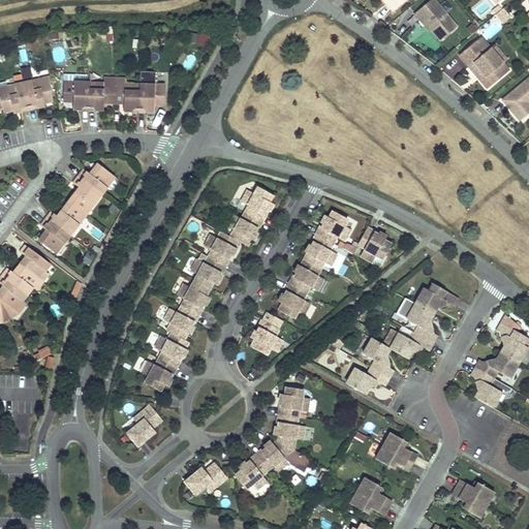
[(406,0),(384,0),(394,10),(406,0)]
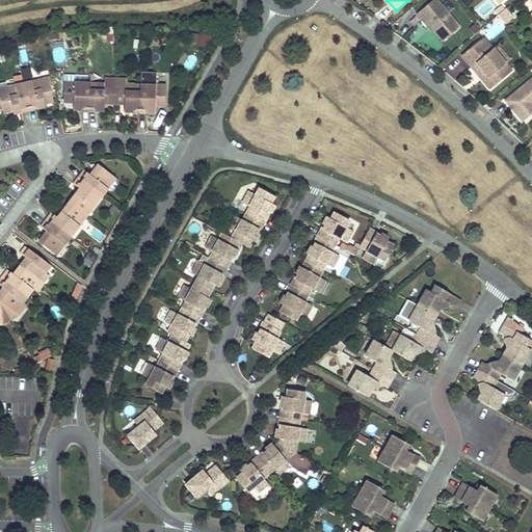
[(460,27),(437,0),(433,0),(418,14),(423,21),(427,18),(434,27),(433,29),(444,41),(460,27)]
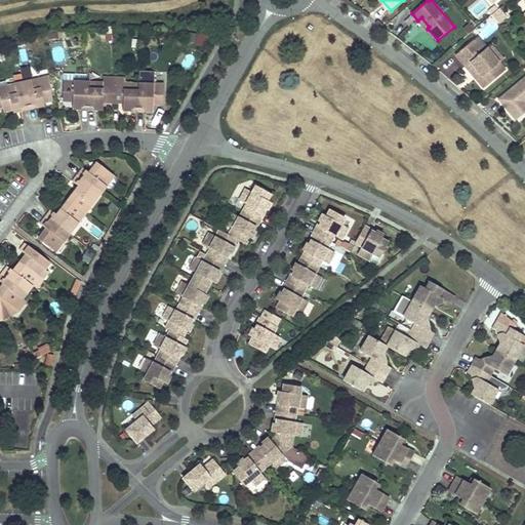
[(491,15),(498,24),(507,17),(499,8),(491,15)]
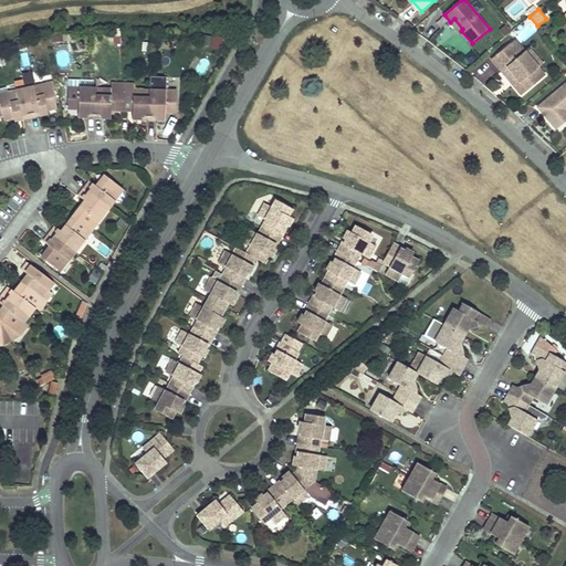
[(462,29),(454,19),(450,22),(456,28),(458,27),(461,31),(462,29)]
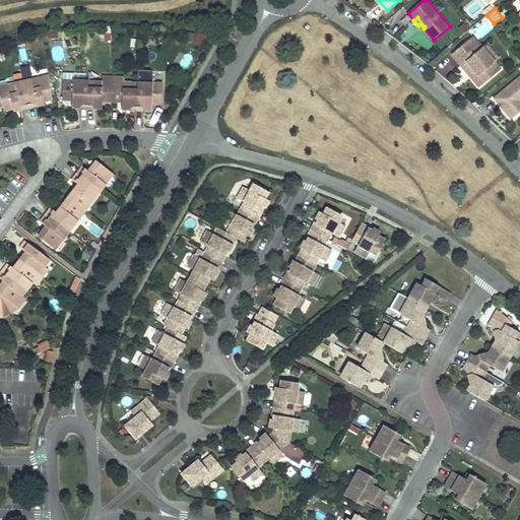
[(417,34),(410,43),(418,50),(427,42),(417,34)]
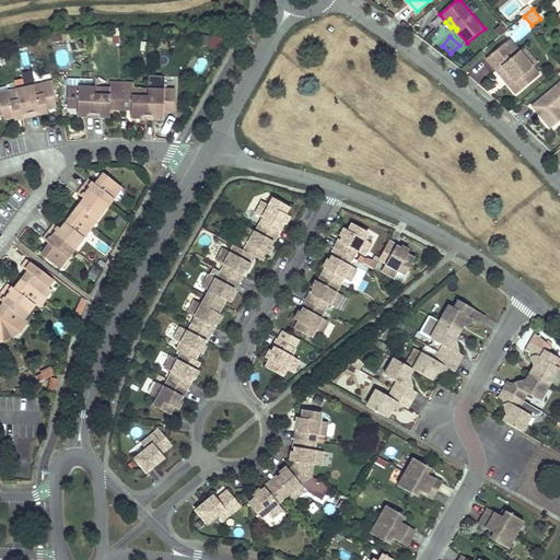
[(520,50),(511,38),(508,41),(517,53),(520,50)]
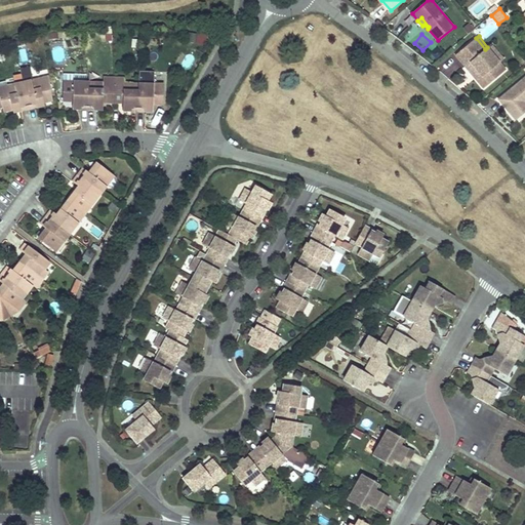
[(500,63),(487,47),(485,49),(476,38),(455,55),(466,67),(469,64),(476,72),(478,71),(480,74),(476,78),(484,88),(506,69),(500,64),(500,63)]
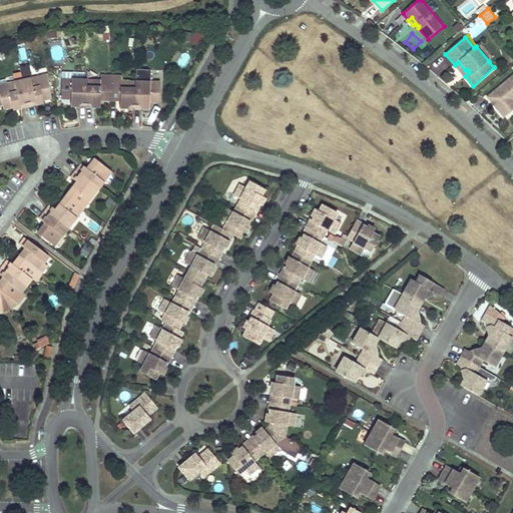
[(493,57),(480,43),(476,46),(489,61),(493,57)]
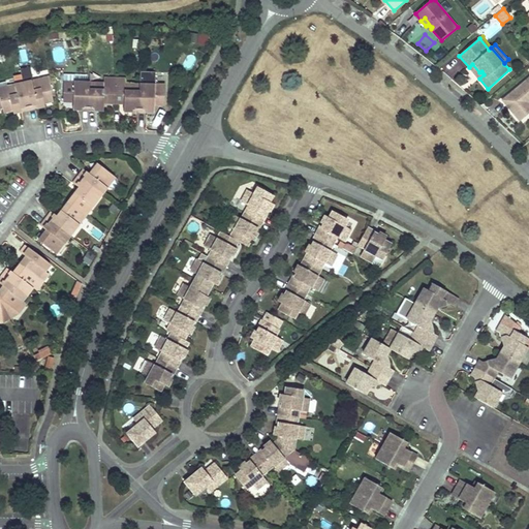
[(479,72),(472,64),(469,67),(479,79),(484,74),(481,71),(479,72)]
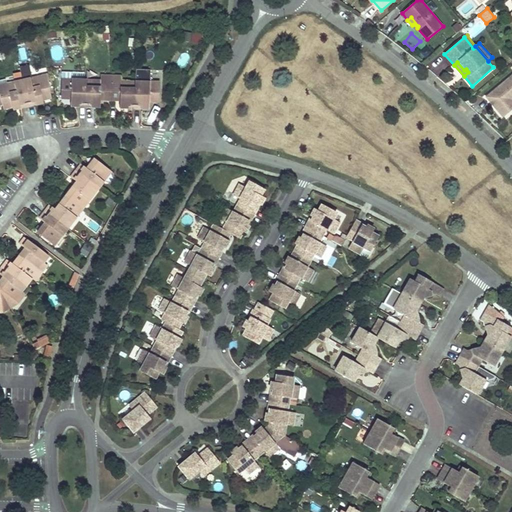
[(502,116),(511,107),(511,98),(511,97),(509,94),(511,91),(511,74),(486,96),(502,116)]
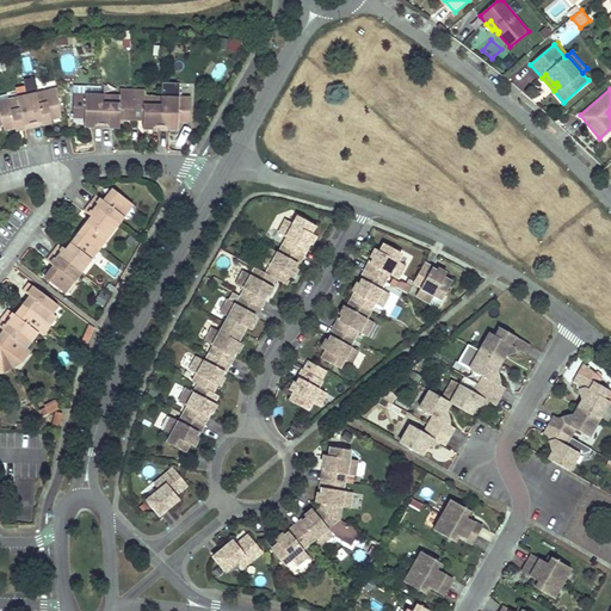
[(57,94),(45,97),(44,93),(26,97),(28,103),(32,124),(42,122),(50,119),(61,117),(57,94)]
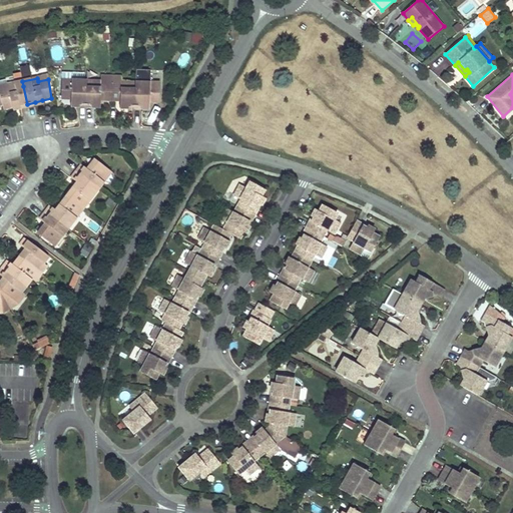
[(86,80),(71,80),(61,79),(61,98),(66,98),(68,97),(70,97),(70,98),(70,106),(79,106),(79,104),(85,104),(86,80)]
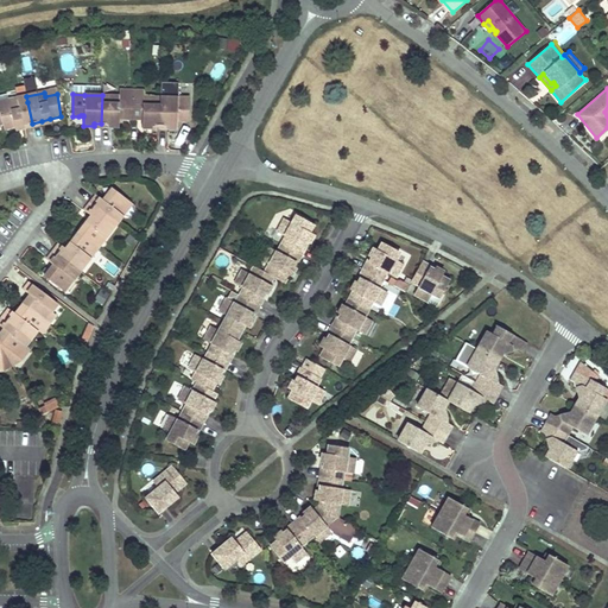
[(32,124),(27,102),(26,96),(8,100),(7,95),(0,95),(0,115),(2,124),(4,130),(14,127),(24,125),(32,124)]
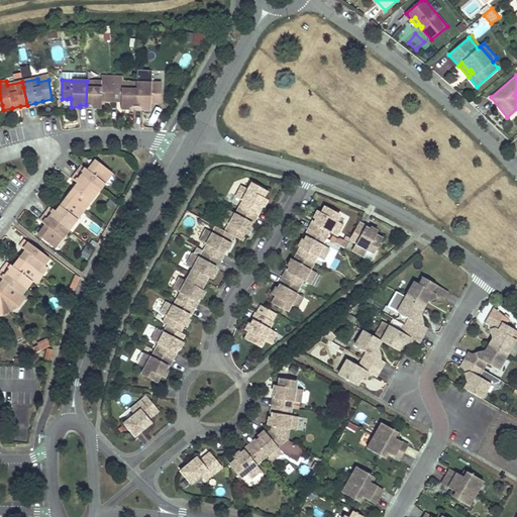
[(112,82),(101,82),(87,81),(86,105),(93,105),(93,108),(101,108),(101,100),(101,99),(103,99),(105,100),(111,101),(112,82)]
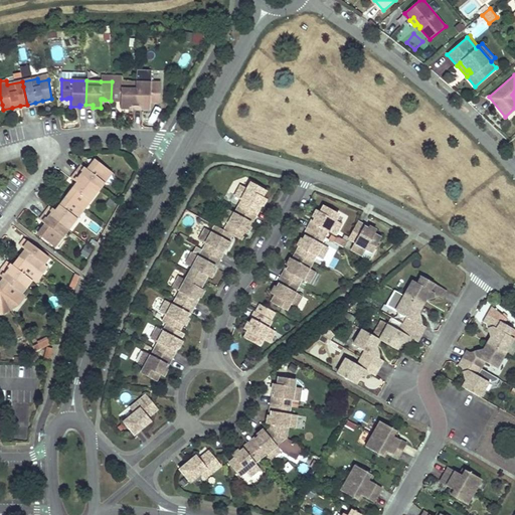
[(136,82),(122,81),(112,81),(111,101),(117,101),(119,99),(121,99),(121,101),(120,108),(129,109),(129,106),(135,106),(136,82)]
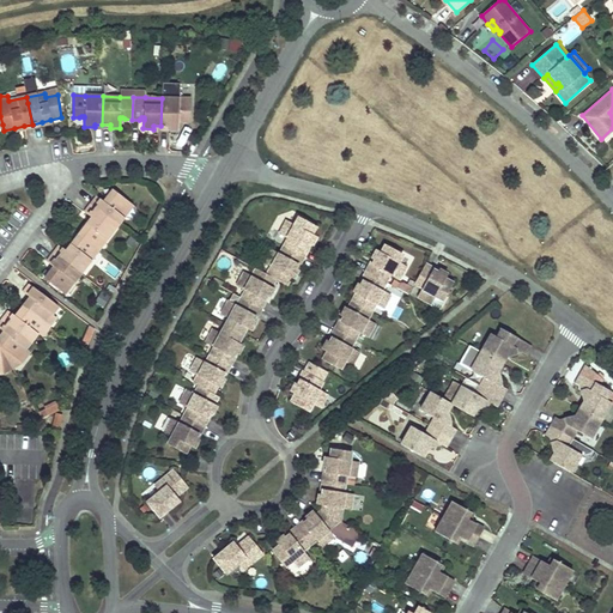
[(192,99),(180,98),(162,98),(161,126),(169,127),(168,129),(178,131),(178,121),(178,120),(182,120),(183,121),(190,122),(192,99)]
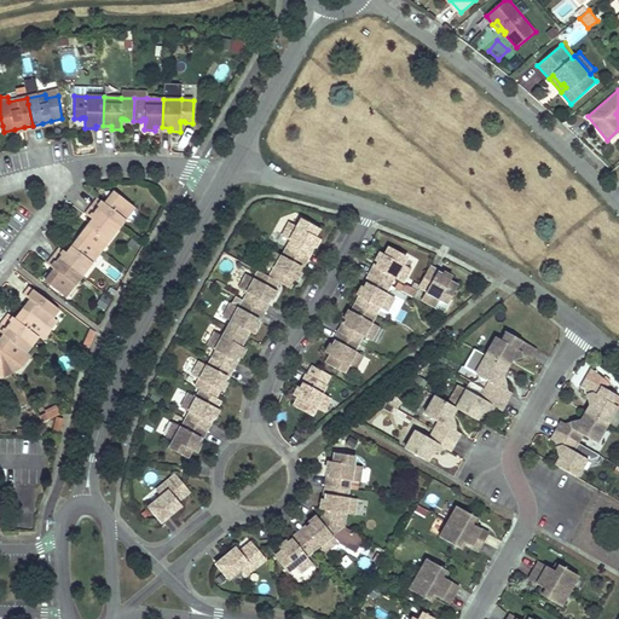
[(94,221),(90,227),(87,226),(71,248),(74,249),(69,255),(67,254),(59,248),(47,265),(55,270),(57,272),(55,275),(51,275),(46,282),(62,294),(71,283),(75,285),(92,262),(88,259),(104,239),(108,242),(125,219),(121,217),(131,204),(114,191),(108,198),(109,203),(106,206),(104,203),(98,198),(85,215),(92,220),(94,221)]
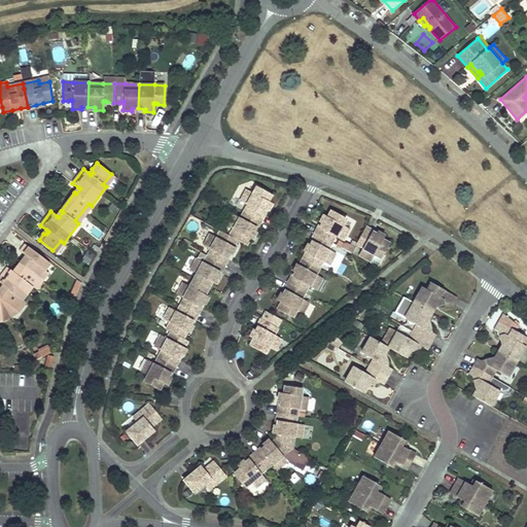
[(111,174),(103,184),(106,186),(114,176),(111,174)]
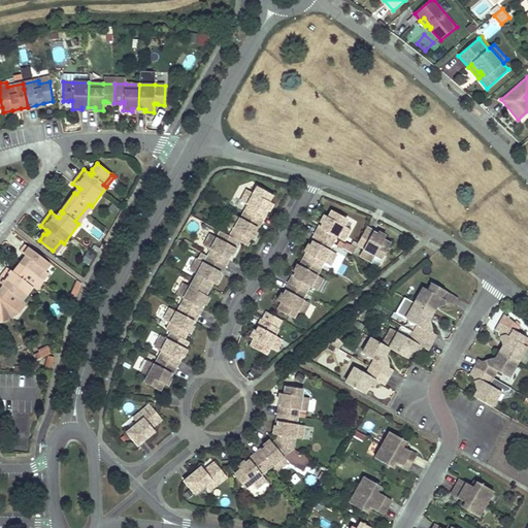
[(235,238),(245,244),(250,237),(254,240),(258,232),(255,231),(266,209),(269,210),(273,203),(269,201),(272,194),(258,187),(254,193),(248,190),(241,201),(249,205),(241,218),(234,215),(228,226),(234,230),(231,236),(235,238)]
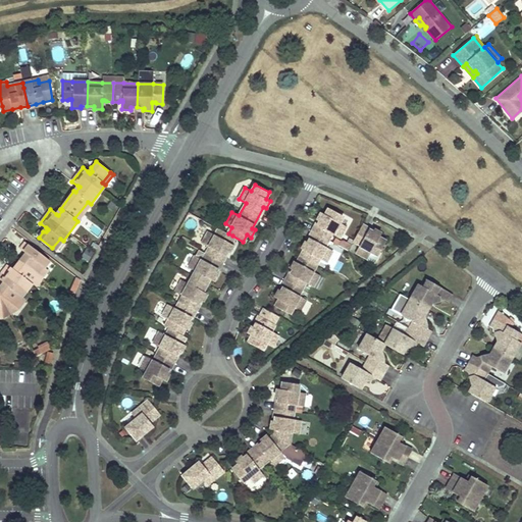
[(88,202),(74,218),(77,221),(91,204),(88,202)]
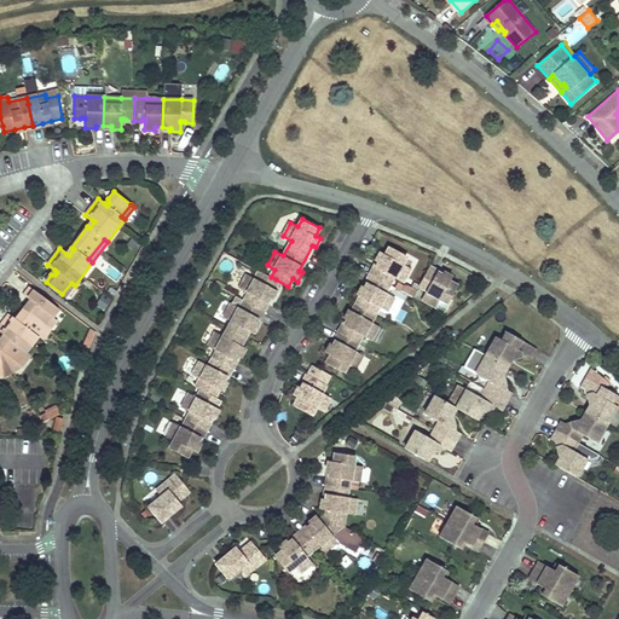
[(299,271),(302,272),(316,247),(312,246),(299,271)]
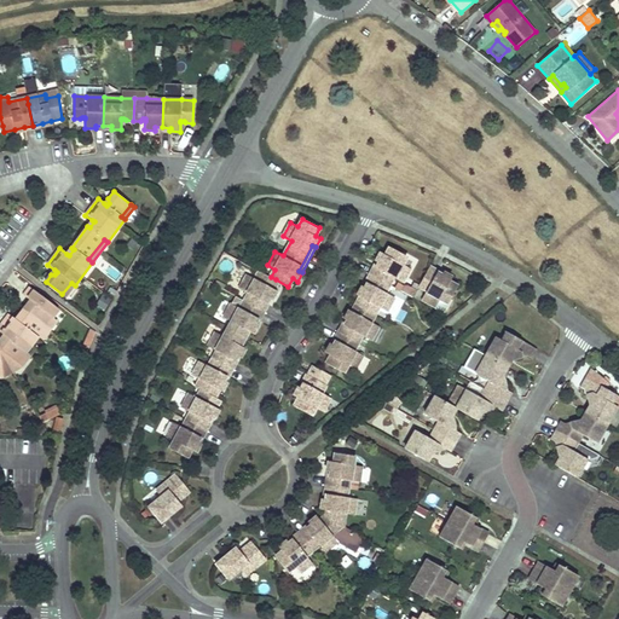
[(406,256),(388,247),(385,254),(380,252),(375,261),(377,262),(364,288),(362,287),(357,295),(359,296),(351,311),(348,310),(343,318),(346,320),(333,345),(330,343),(325,352),(330,354),(325,363),(343,372),(347,364),(354,369),(363,356),(354,351),(362,335),(370,340),(379,327),(371,322),(379,307),(387,311),(394,298),(386,293),(394,278),(401,282),(410,268),(401,264),(406,256)]
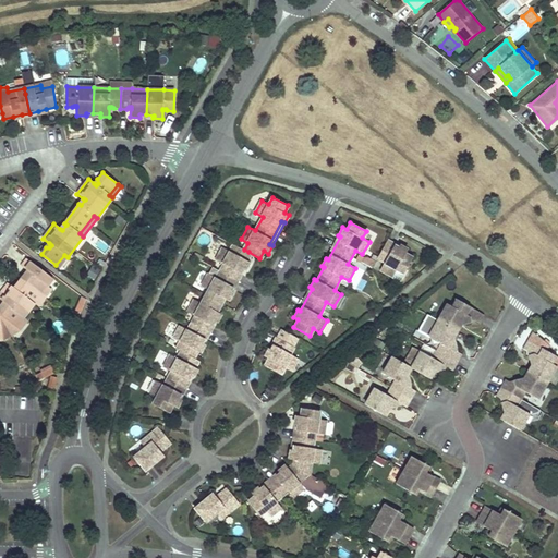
[(340,237),(338,235),(326,258),(328,259),(340,237)]
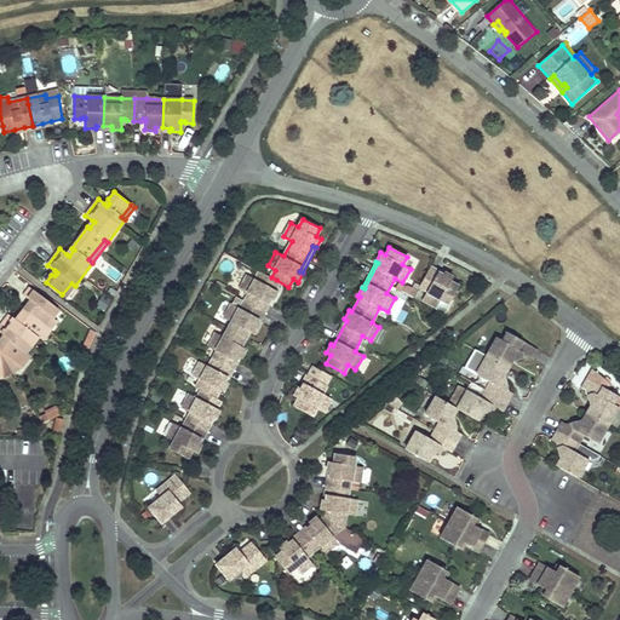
[(443,273),(430,265),(429,268),(442,275),(443,273)]
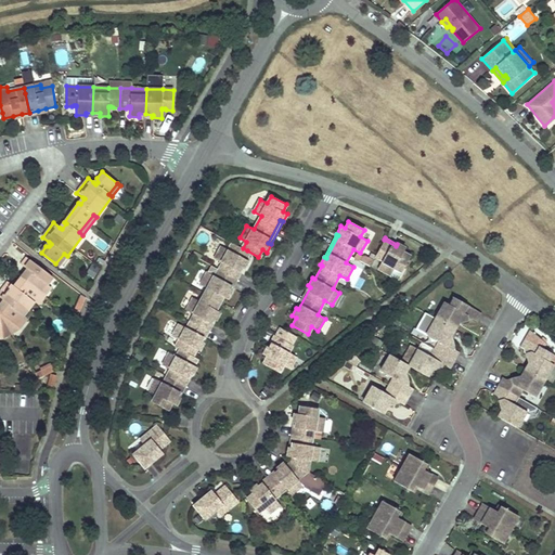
[(396,246),(384,240),(375,256),(382,260),(378,268),(390,274),(394,268),(401,272),(410,256),(402,253),(404,248),(397,244),(396,246)]
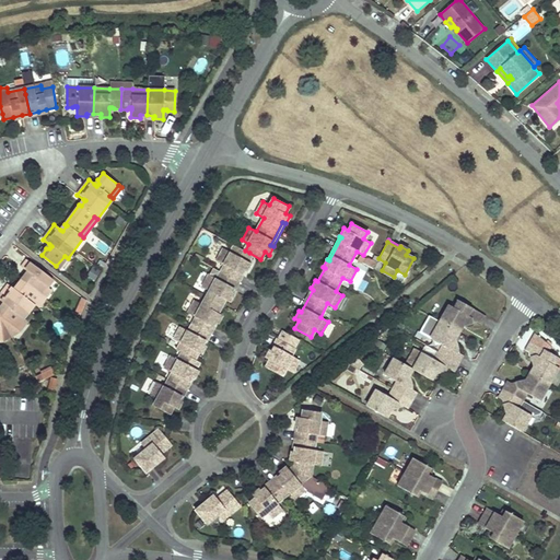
[(190,357),(193,359),(196,351),(200,353),(205,346),(202,345),(214,322),(217,323),(221,315),(219,314),(226,300),(229,301),(233,293),(230,292),(243,269),(245,270),(249,263),(245,260),(249,253),(245,251),(233,244),(230,252),(222,248),(216,260),(223,265),(216,278),(208,275),(201,287),(208,290),(200,304),(194,300),(187,313),(195,316),(187,330),(181,327),(173,339),(181,342),(176,350),(182,352),(190,357)]
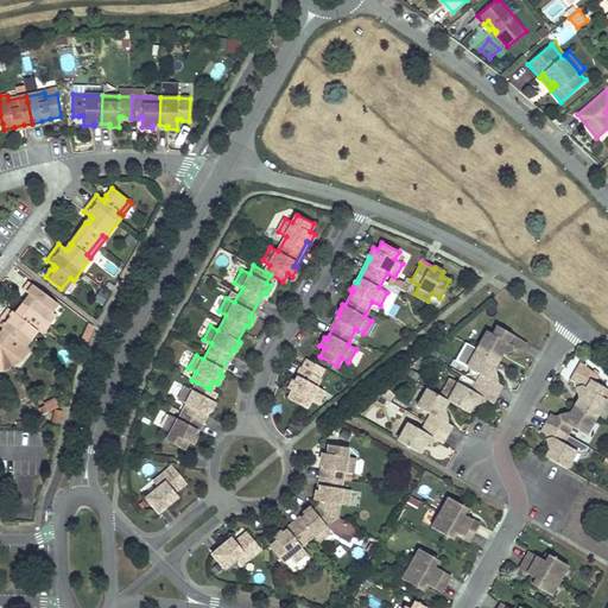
[(70,278),(61,289),(64,292),(74,280),(70,278)]
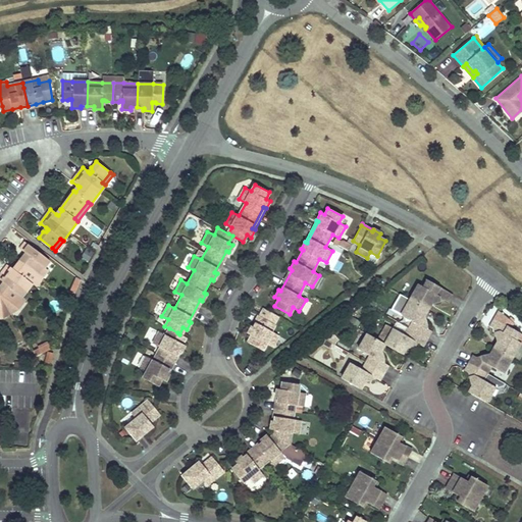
[(50,261),(25,243),(20,249),(27,253),(28,255),(27,257),(23,257),(16,266),(17,269),(15,271),(13,270),(8,266),(0,275),(0,279),(3,282),(5,284),(3,286),(1,286),(0,286),(0,314),(1,314),(15,306),(22,298),(33,284),(45,267),(50,261)]
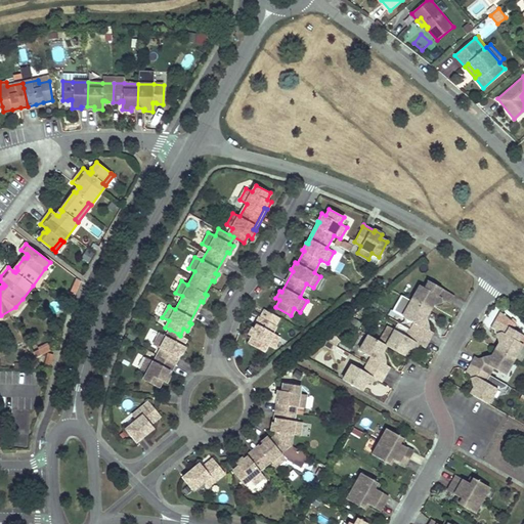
[(218,274),(229,253),(227,252),(215,273),(218,274)]
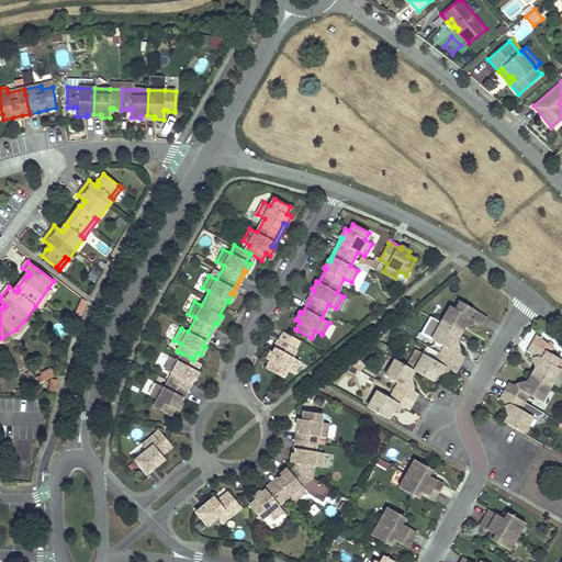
[(48,288),(35,306),(38,308),(53,291),(48,288)]
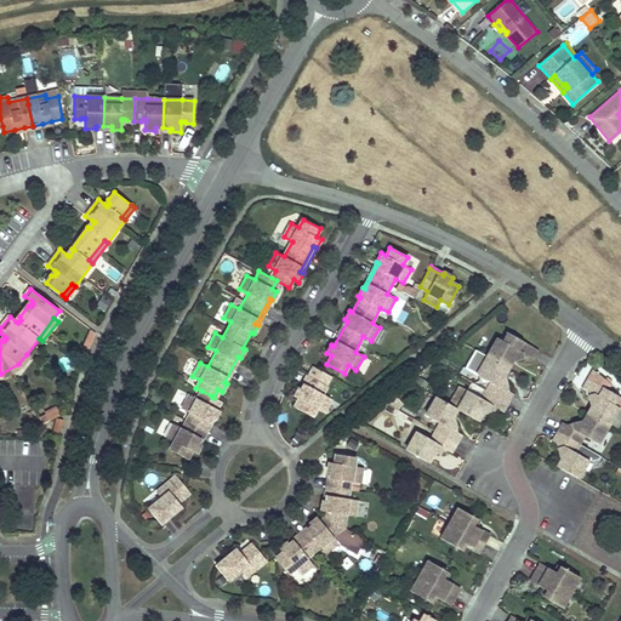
[(347,322),(345,319),(331,345),(334,346),(347,322)]
